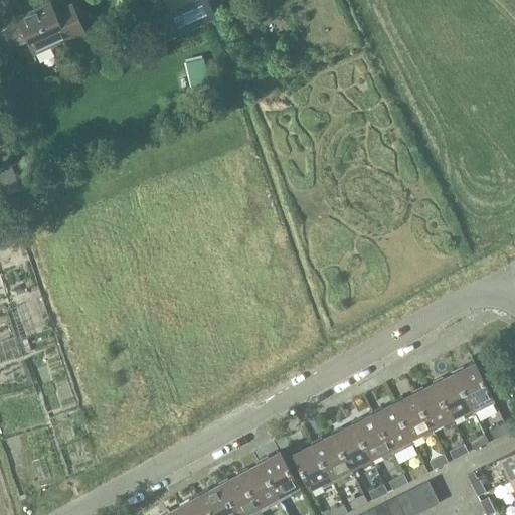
[(163,0),(167,7),(155,13),(157,19),(152,21),(163,44),(215,20),(205,0),(163,0)]
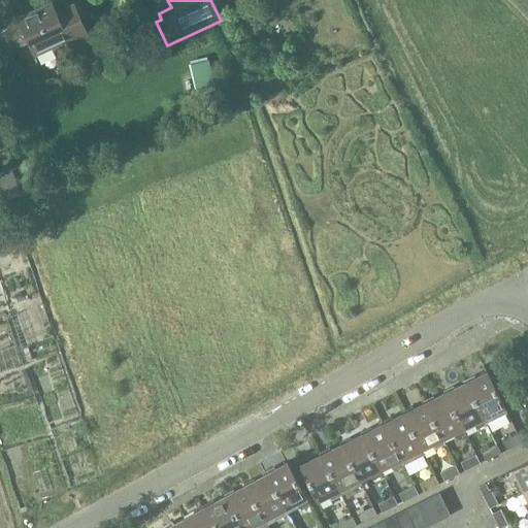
[(26,53),(32,51),(35,59),(67,44),(72,53),(91,44),(75,8),(57,17),(53,6),(50,8),(50,9),(53,8),(56,14),(41,21),(37,13),(19,22),(20,23),(13,26),(8,30),(5,36),(5,42),(7,47),(12,53),(20,55),(26,53)]
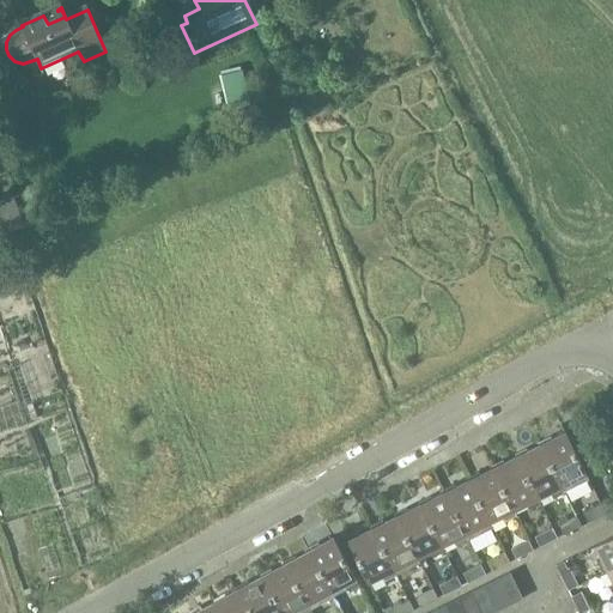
[(241,72),(220,76),(229,109),(249,104),(241,72)]
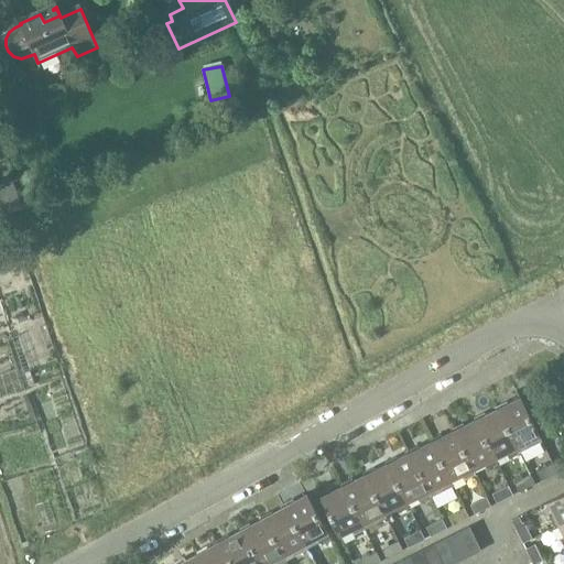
[(520,399),(498,410),(517,448),(519,453),(541,442),(520,399)]
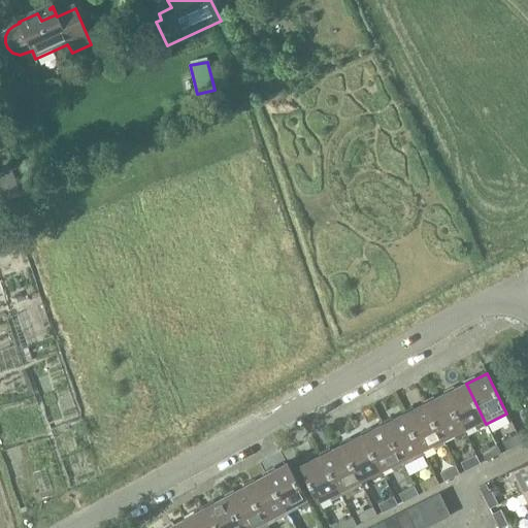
[(466,384),(444,394),(463,430),(473,425),(475,429),(486,424),(484,420),(466,384)]
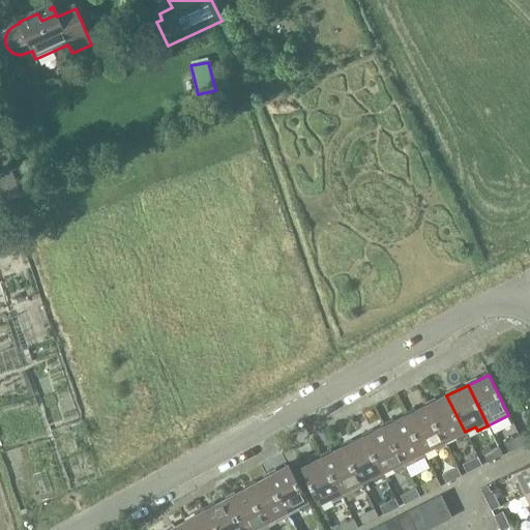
[(446,395),(425,406),(444,442),(453,437),(457,442),(467,437),(465,432),(446,395)]
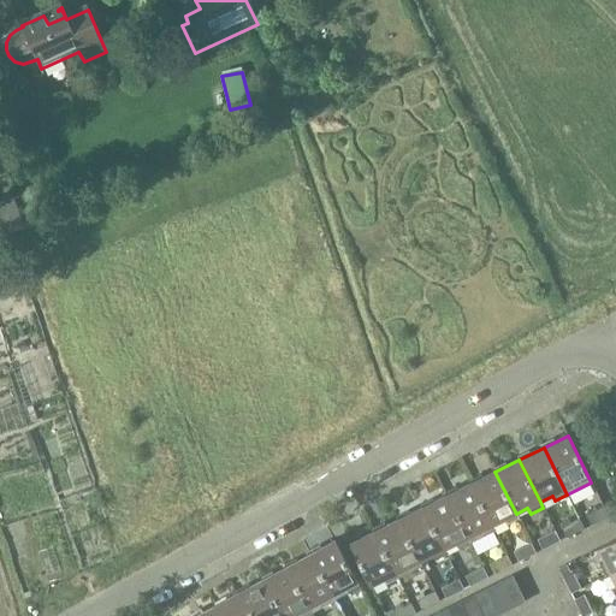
[(495,472),(471,484),(491,526),(504,520),(507,525),(519,519),(516,514),(495,472)]
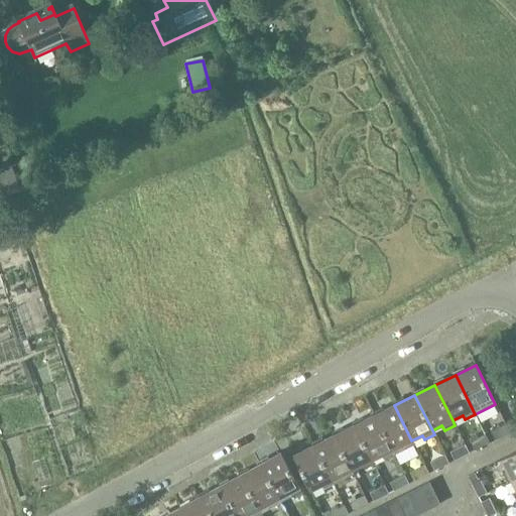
[(394,405),(374,415),(391,450),(393,455),(413,444),(411,440),(394,405)]
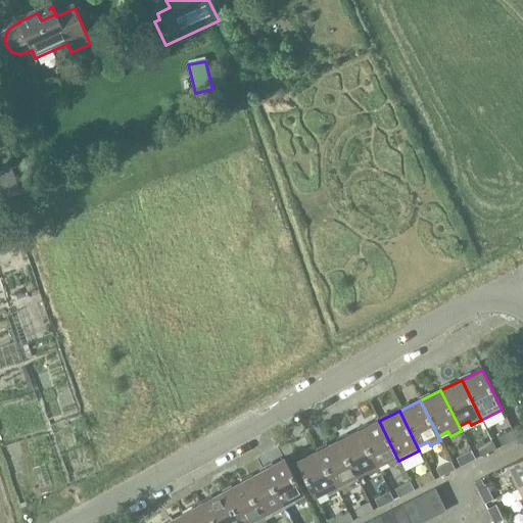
[(379,421),(359,431),(377,467),(387,462),(389,466),(398,461),(396,457),(379,421)]
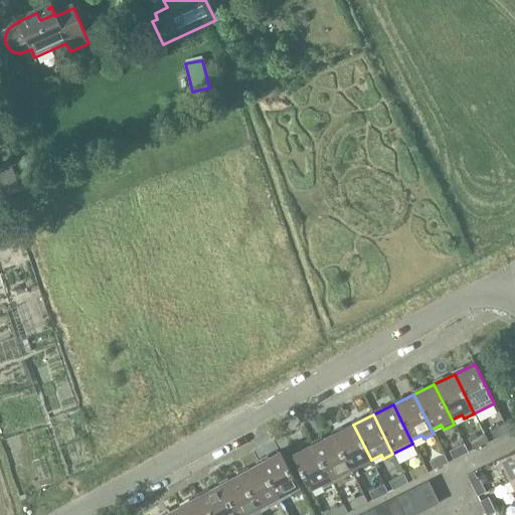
[(353,424),(333,435),(350,470),(360,465),(363,469),(373,464),(371,460),(353,424)]
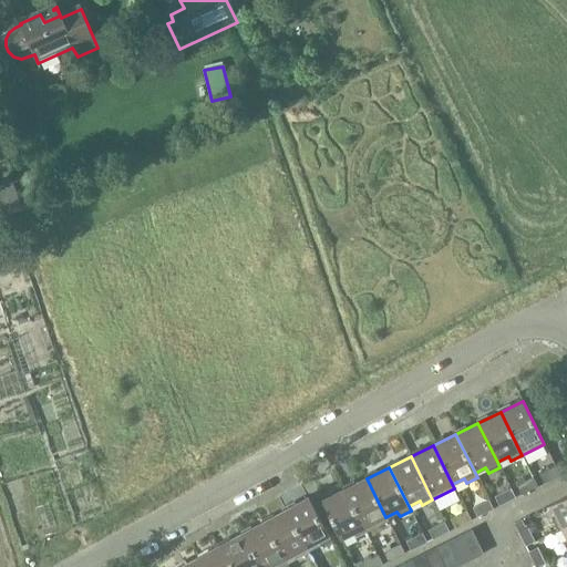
[(539,476),(545,485),(560,477),(556,467),(539,476)]
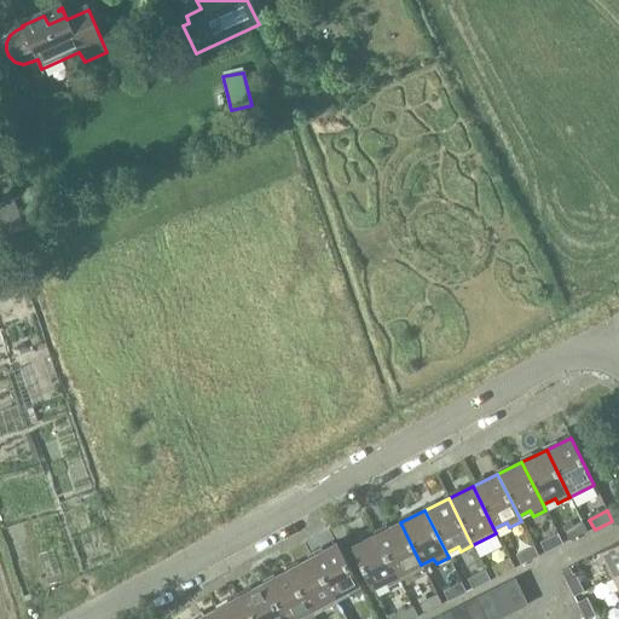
[(400,522),(375,534),(397,577),(399,582),(424,570),(421,565),(400,522)]
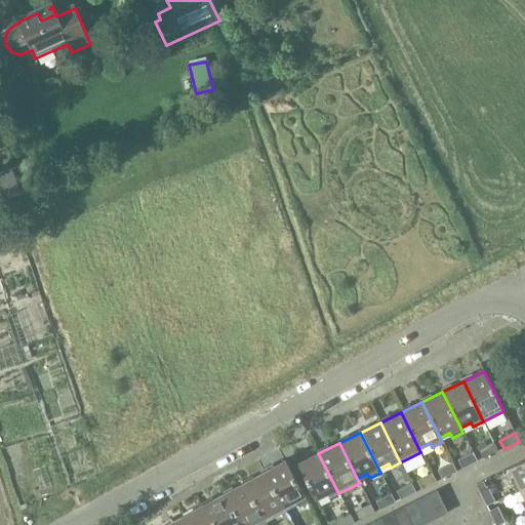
[(494,444),(479,450),(484,459),(498,452),(494,444)]
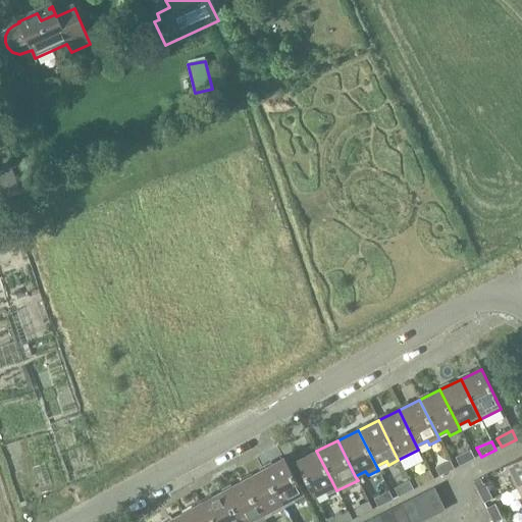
[(334,486),(316,451),(296,461),(313,497),(324,491),(327,496),(336,490),(334,486)]
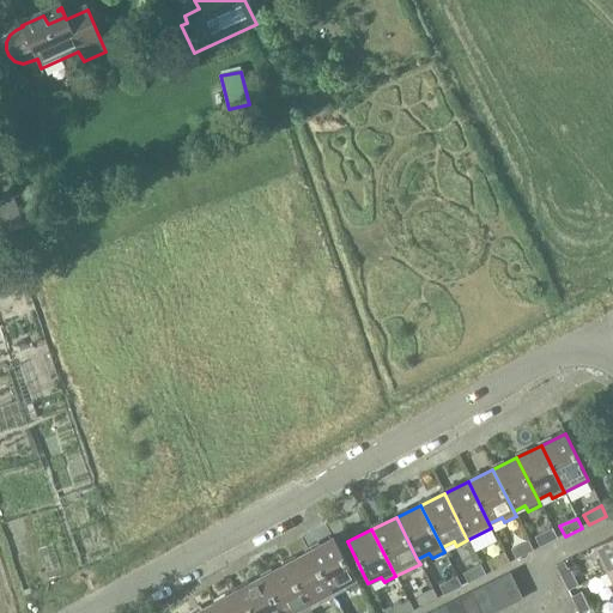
[(558,539),(553,529),(535,539),(540,550),(558,539)]
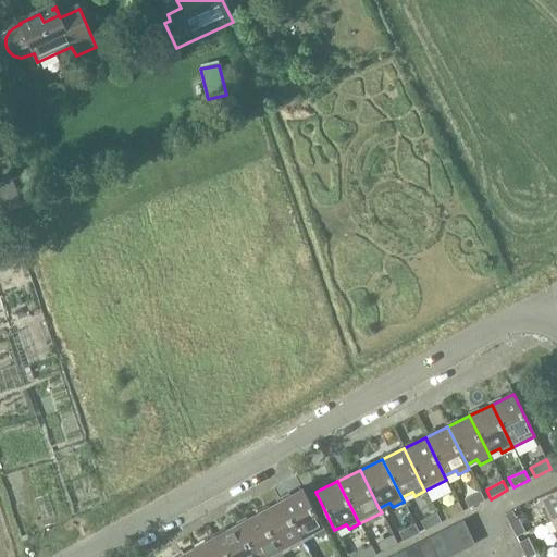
[(547,523),(552,521),(556,518),(556,489),(541,497),(546,509),(542,511),(547,523)]
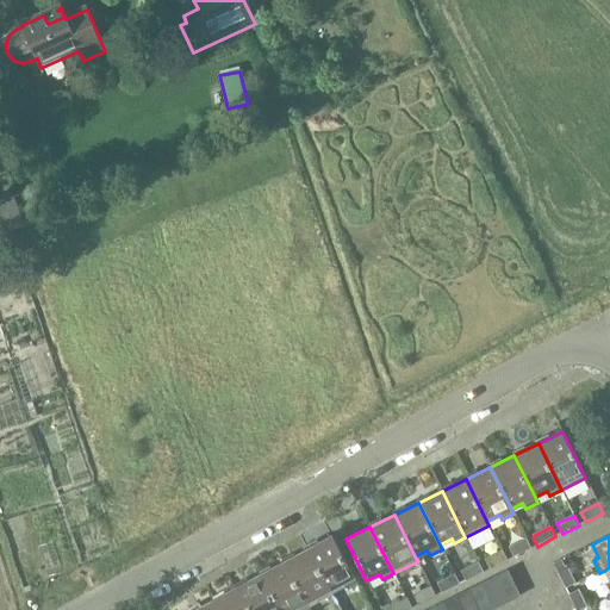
[(306,549),(329,591),(341,584),(343,589),(355,583),(330,536),(306,549)]
